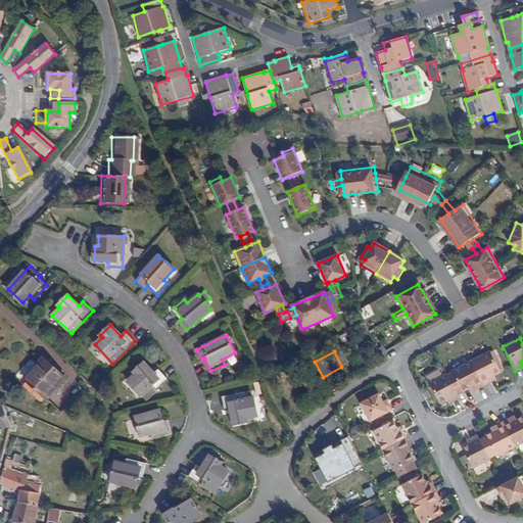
[(489,352),(471,363),(484,388),(491,384),(489,380),(494,377),(501,374),(489,352)]
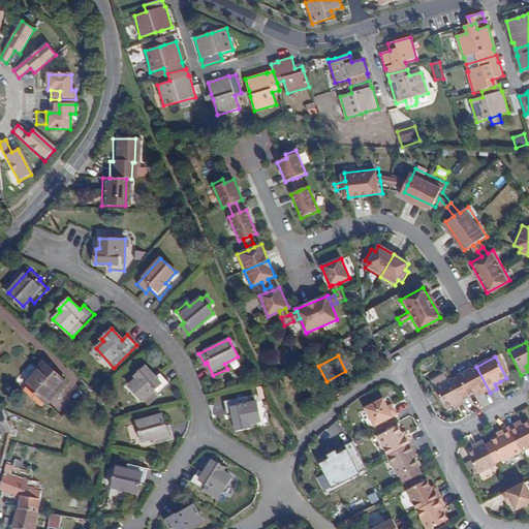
[(29,385),(44,401),(47,403),(65,382),(44,362),(39,367),(41,369),(27,384),(29,385)]
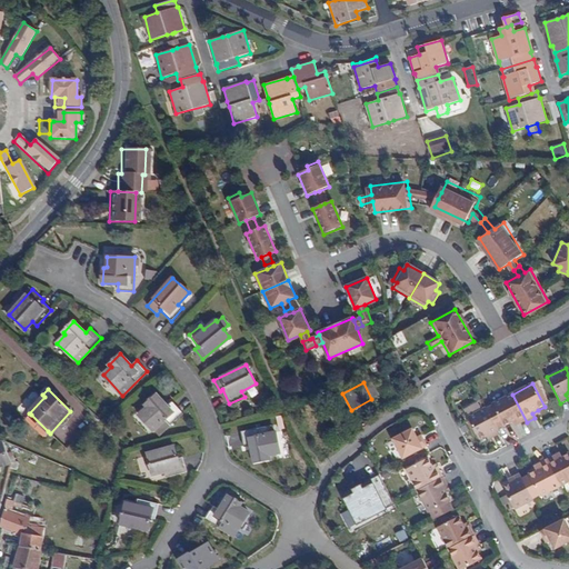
[(153,430),(156,428),(166,419),(170,425),(183,413),(172,401),(167,407),(157,395),(146,405),(148,407),(139,415),(153,430)]
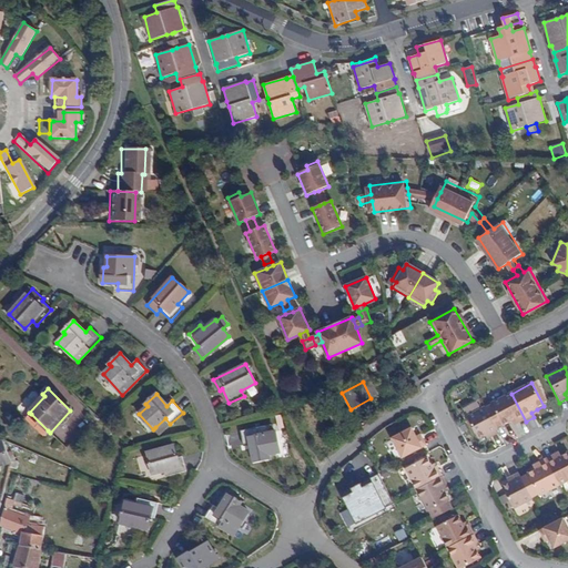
[(511,394),(492,405),(492,406),(485,409),(497,432),(510,424),(516,421),(519,425),(526,422),(511,394)]
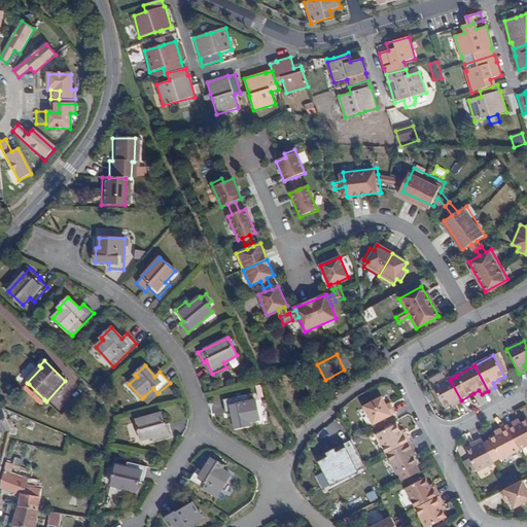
[(450,379),(433,388),(445,409),(451,406),(454,405),(456,408),(463,405),(461,400),(450,380),(450,379)]
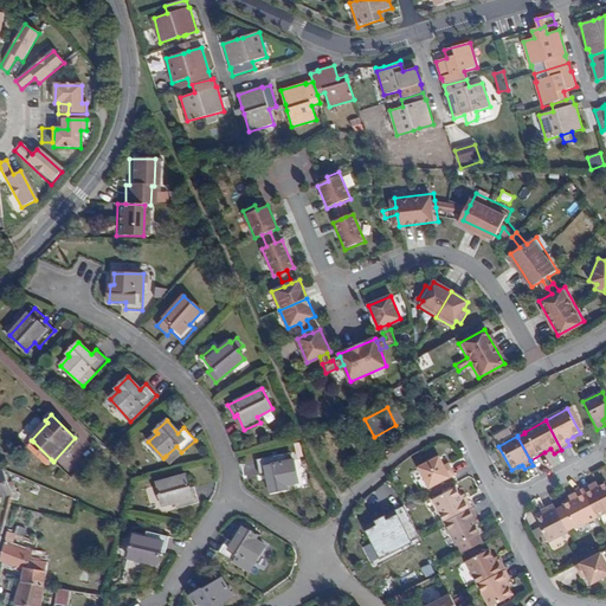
[(340,462),(355,453),(349,440),(334,449),(340,462)]
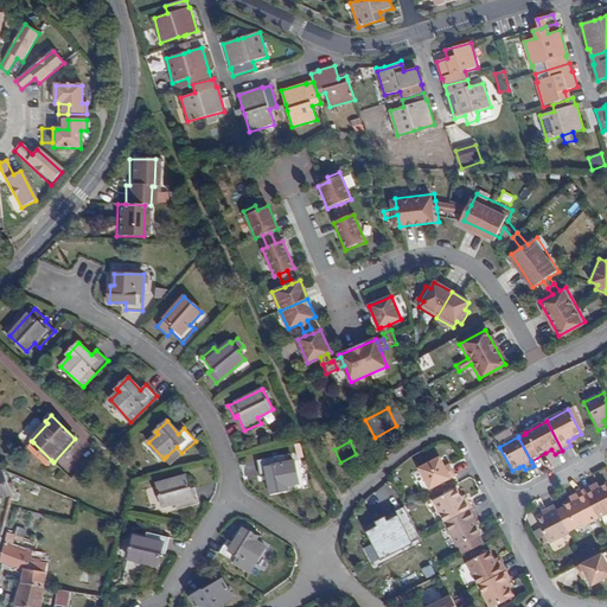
[(48,465),(51,460),(33,442),(29,447),(48,465)]
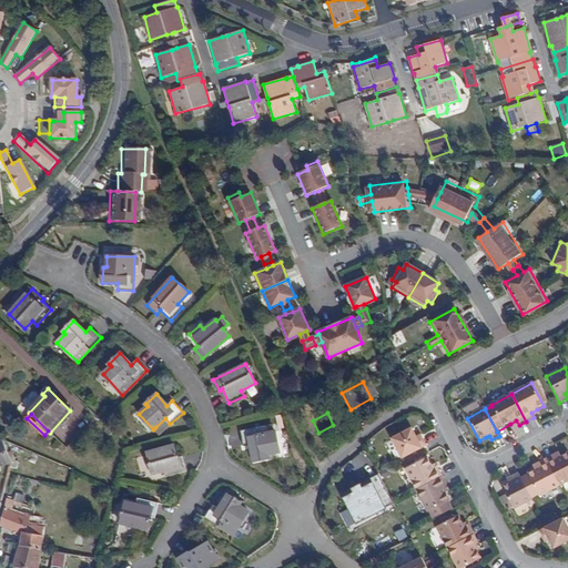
[(165,418),(155,427),(160,433),(170,424),(165,418)]
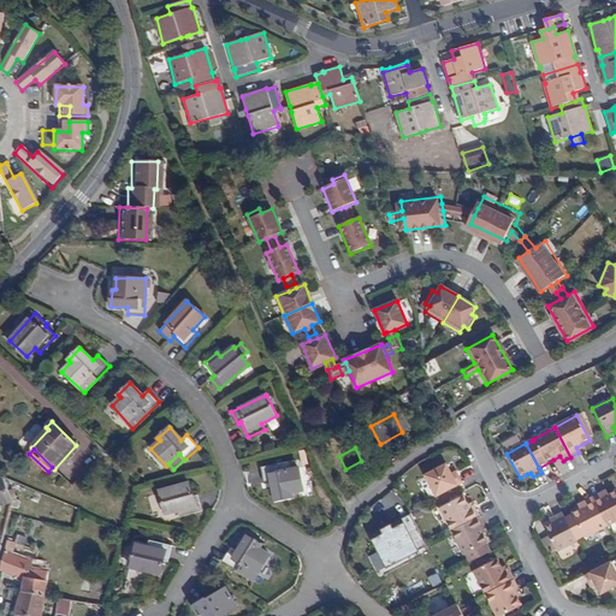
[(295,469),(294,461),(261,467),(265,484),(272,483),(276,499),(291,496),(291,492),(302,490),(297,468),(295,469)]
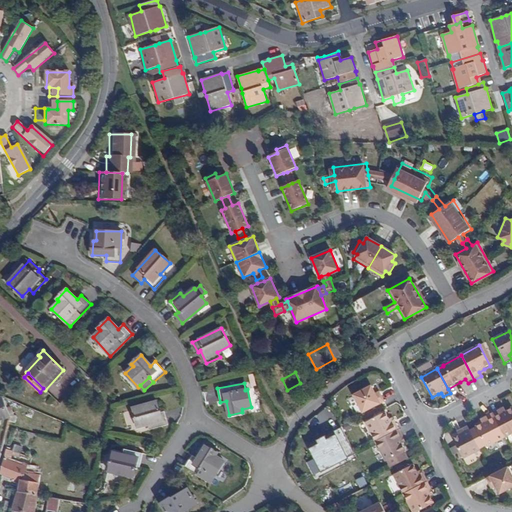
[(354,395),(363,412),(385,401),(381,394),(379,395),(377,396),(375,393),(371,386),(354,395)]
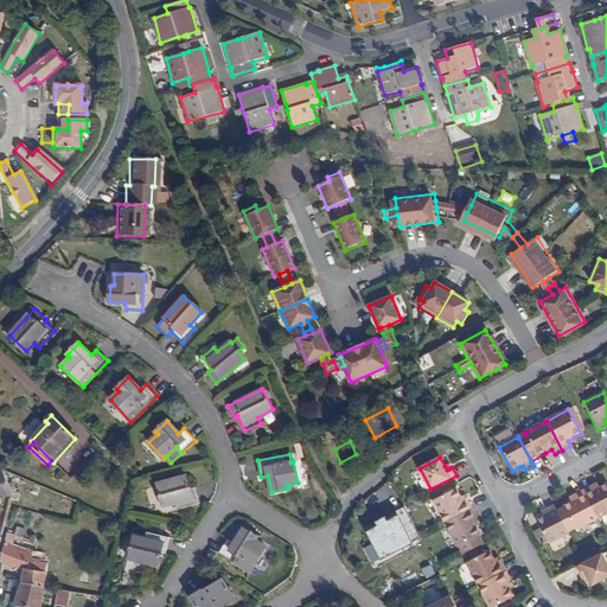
[(2,471),(0,471),(0,498),(11,494),(2,471)]
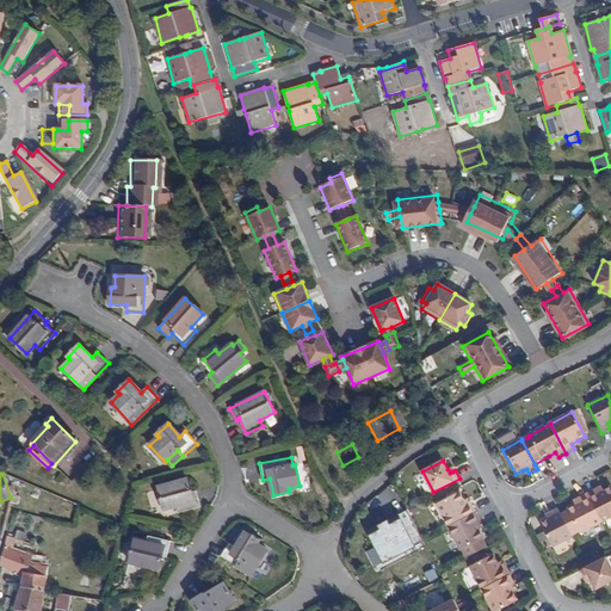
[(190,492),(186,479),(159,487),(166,510),(184,505),(185,511),(199,506),(195,491),(190,492)]
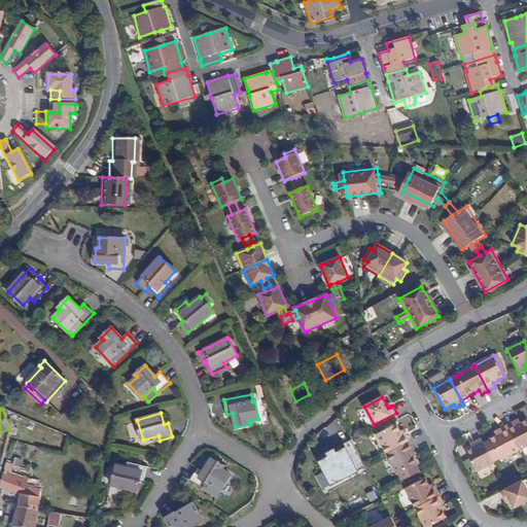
[(377,433),(387,453),(412,441),(408,433),(403,435),(401,430),(397,422),(377,433)]
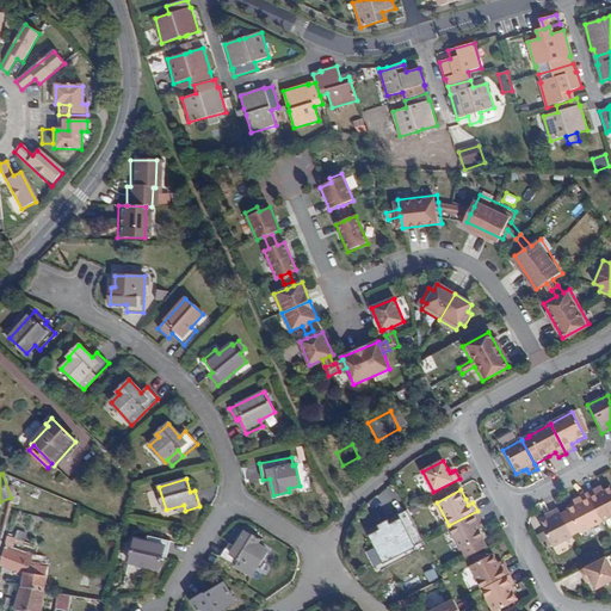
[(592,501),(605,524),(610,520),(610,491),(606,494),(600,498),(598,493),(590,497),(592,501)]
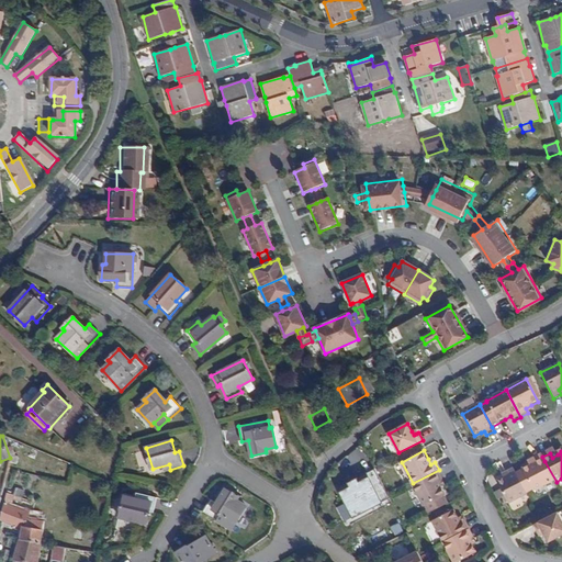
[(367,472),(373,469),(367,456),(360,459),(367,472)]
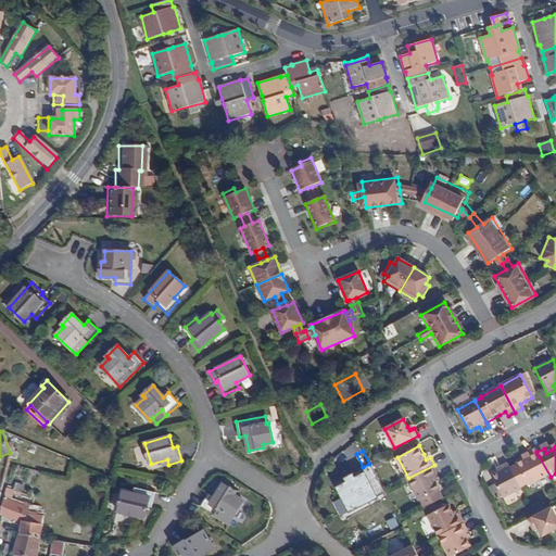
[(530,488),(551,477),(539,456),(536,452),(529,456),(531,460),(526,464),(519,467),(530,488)]
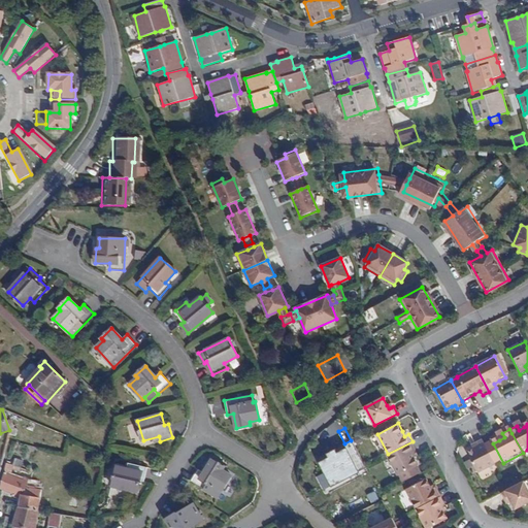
[(413,441),(388,454),(399,474),(400,474),(418,465),(420,464),(415,456),(413,451),(416,449),(413,441)]
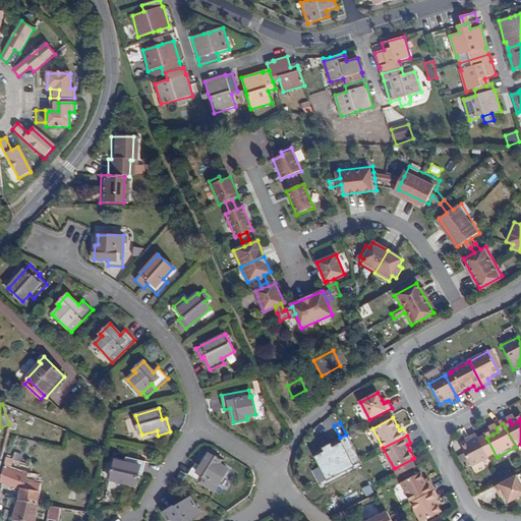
[(470,447),(464,450),(474,469),(491,460),(490,460),(480,441),(478,438),(471,442),(473,445),(470,447)]
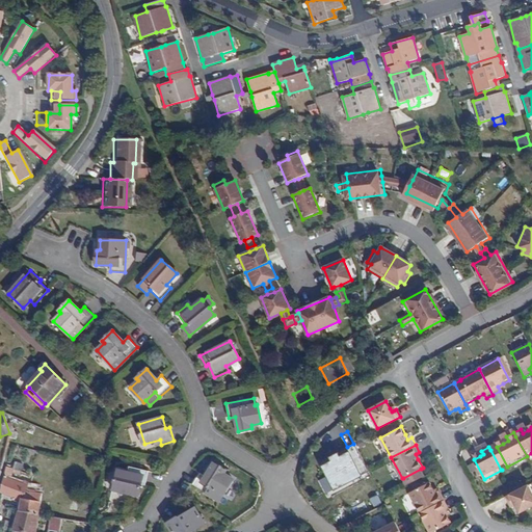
[(497,447),(490,450),(501,470),(507,467),(497,447)]
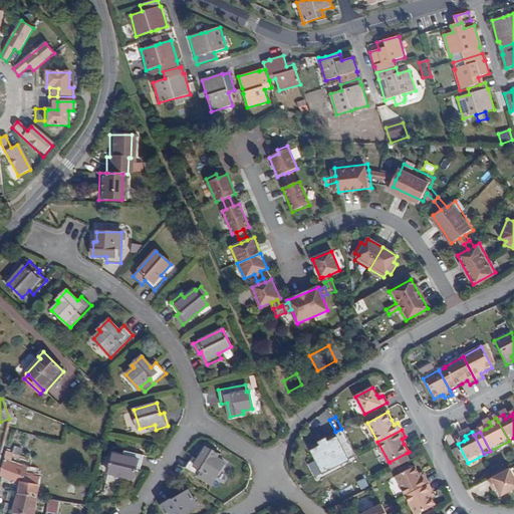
[(331,466),(344,458),(330,437),(311,450),(323,467),(329,463),(331,466)]
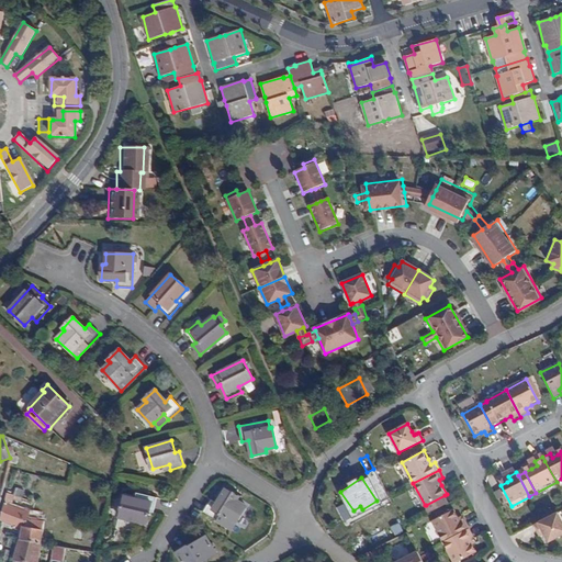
[(238,497),(225,489),(216,503),(212,498),(203,513),(217,521),(222,515),(235,524),(246,505),(237,499),(238,497)]
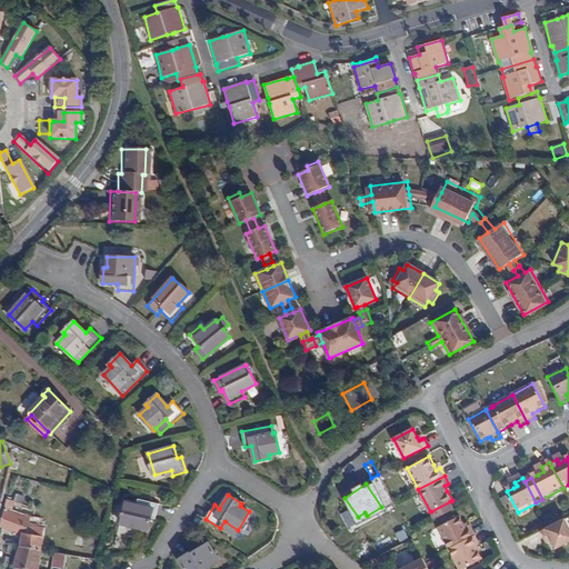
[(22,505),(7,498),(5,507),(12,508),(13,506),(21,508),(22,505)]
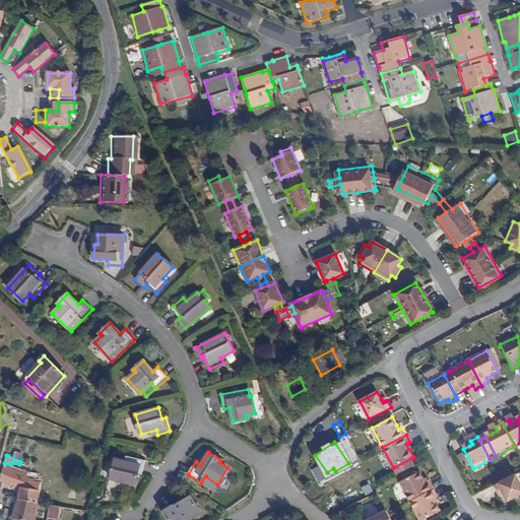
[(144,459),(129,455),(128,461),(115,458),(111,477),(134,482),(137,471),(141,472),(144,459)]
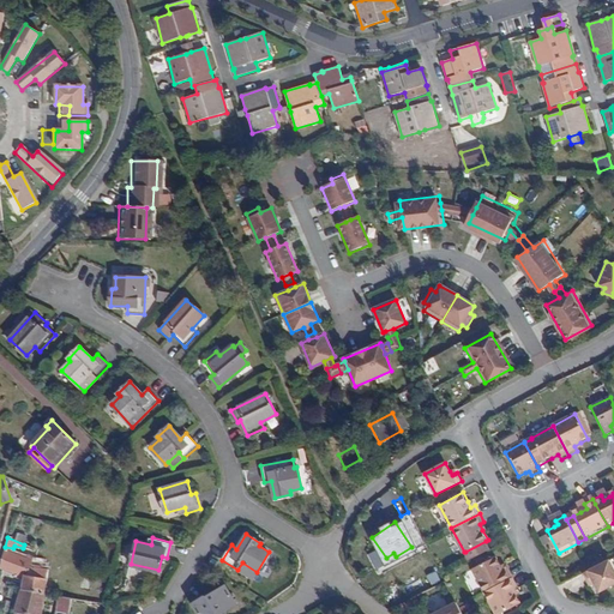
[(465,552),(468,554),(487,543),(486,541),(465,552)]
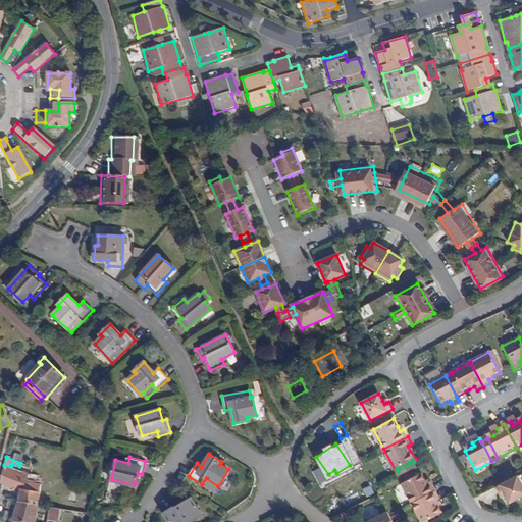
[(398,471),(400,475),(416,467),(414,462),(398,471)]
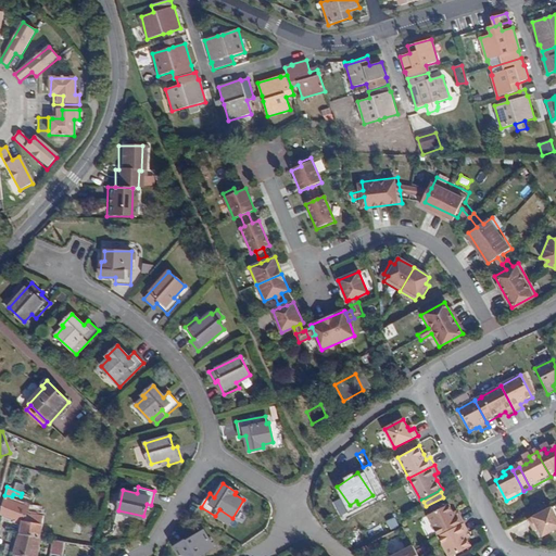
[(12,496),(4,495),(0,514),(21,522),(20,533),(40,538),(40,535),(43,515),(39,514),(39,506),(32,505),(25,502),(23,504),(11,500),(12,496)]
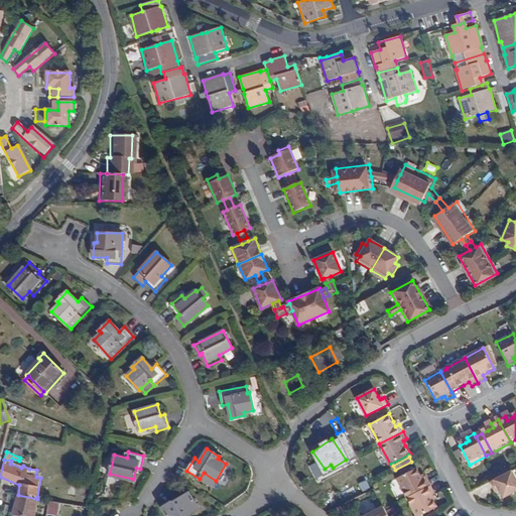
[(398,478),(409,497),(418,515),(419,515),(438,506),(434,499),(432,494),(435,492),(428,478),(424,480),(422,475),(418,467),(398,478)]
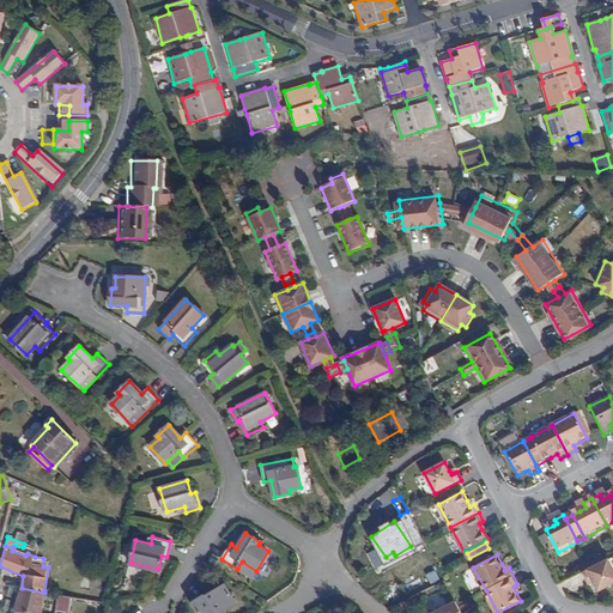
[(612,566),(611,563),(586,576),(589,584),(595,582),(596,586),(601,595),(612,588),(612,566)]
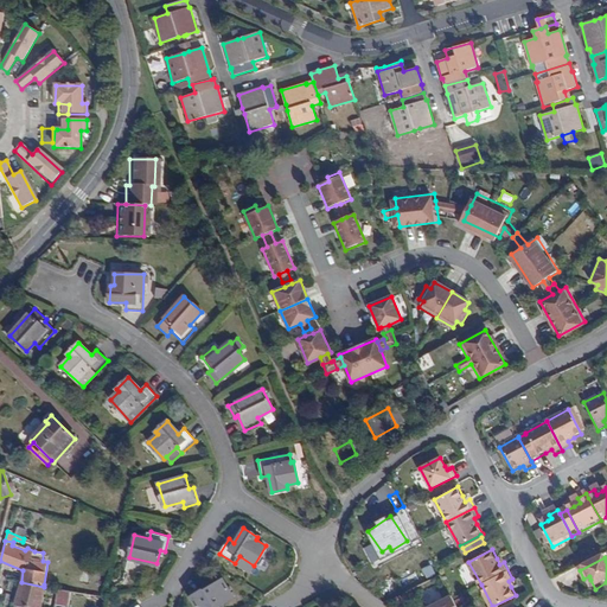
[(216,606),(232,596),(223,580),(204,592),(203,590),(191,598),(197,606),(216,606)]
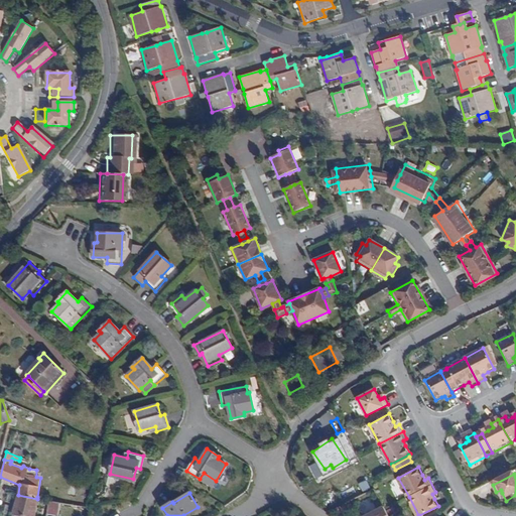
[(34,515),(37,499),(18,495),(12,514),(11,515),(34,515)]
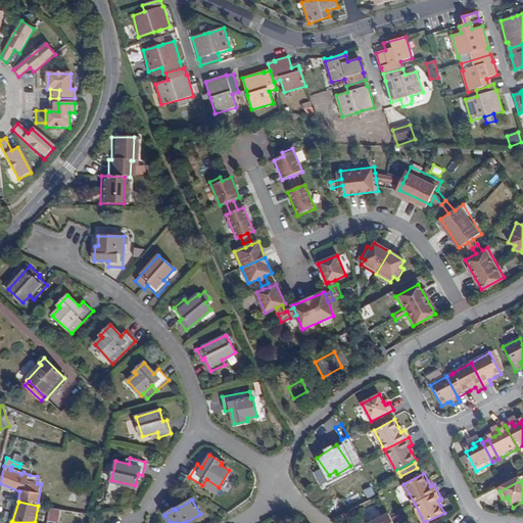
[(396,522),(391,513),(372,522),(396,522)]
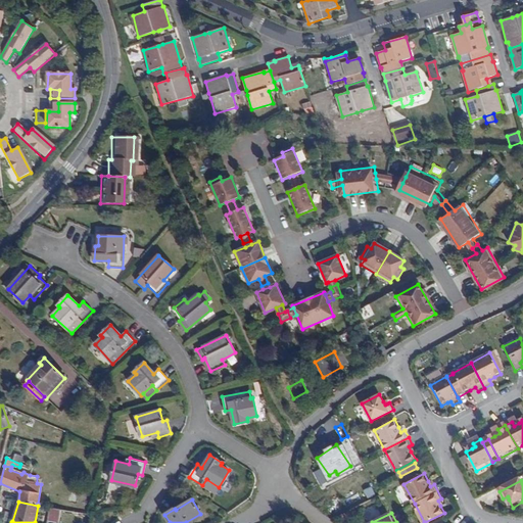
All buildings are outlined.
